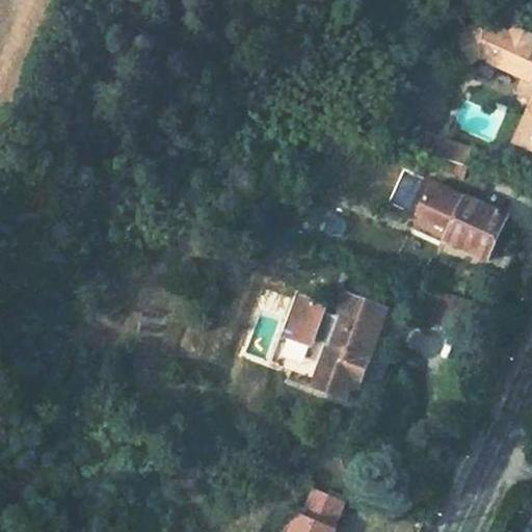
[(506,28),(477,16),(469,22),(437,47),(458,73),(478,56),(520,77),(514,88),(519,102),(531,107),(513,143),(531,152),(531,40),(526,37),(530,27),(510,19),(506,28)]
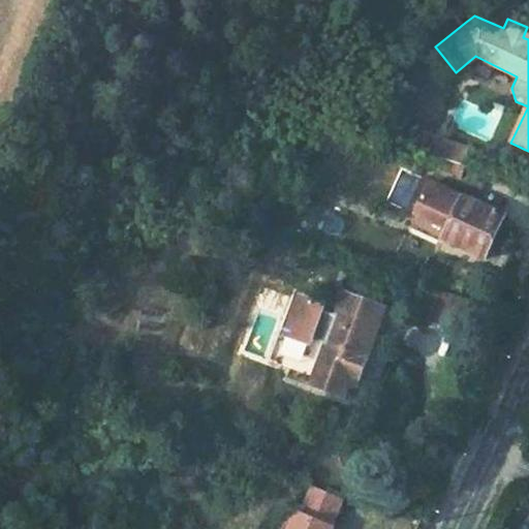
[(432,135),(425,159),(460,169),(468,146),(432,135)]
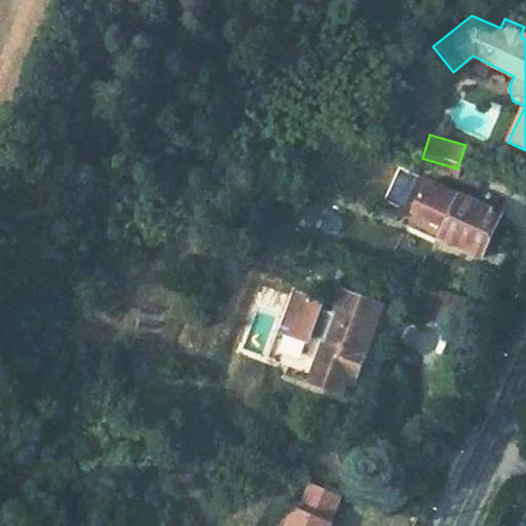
[(499,215),(459,197),(440,239),(480,258),(499,215)]
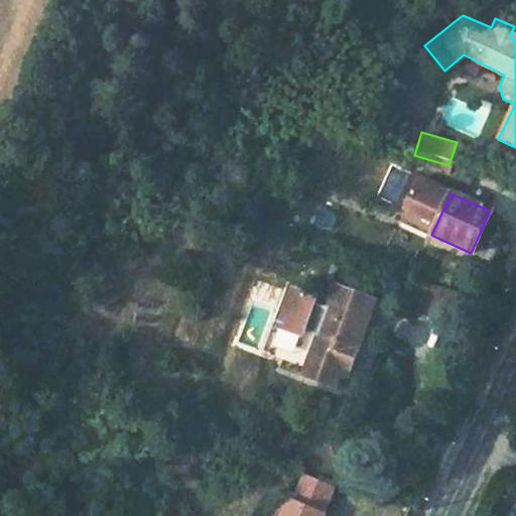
[(299,358),(313,291),(280,284),(266,351),(299,358)]
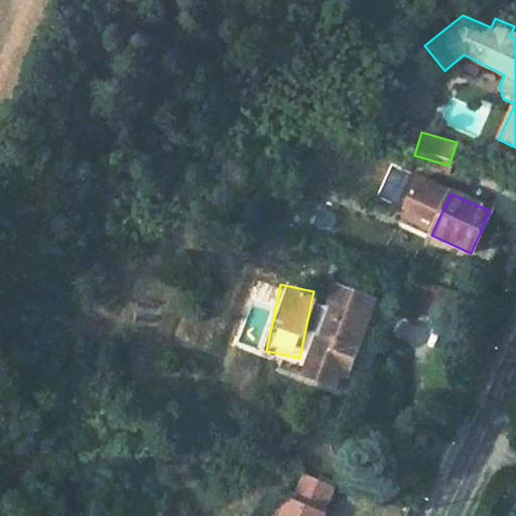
[(430,286),(427,316),(449,319),(453,288),(430,286)]
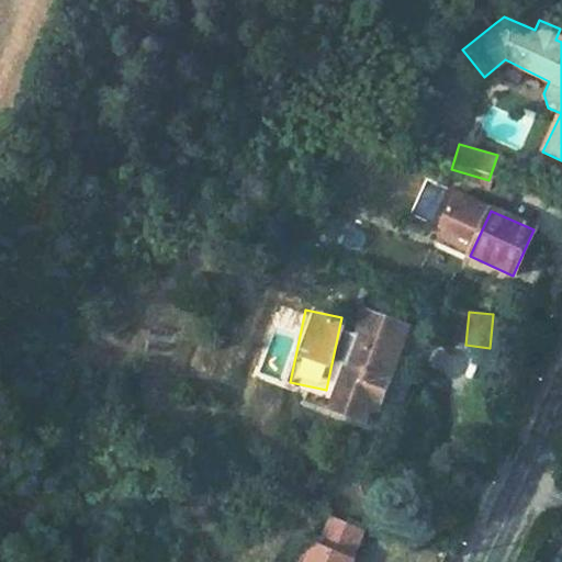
[(406,332),(363,317),(352,346),(397,360),(406,332)]
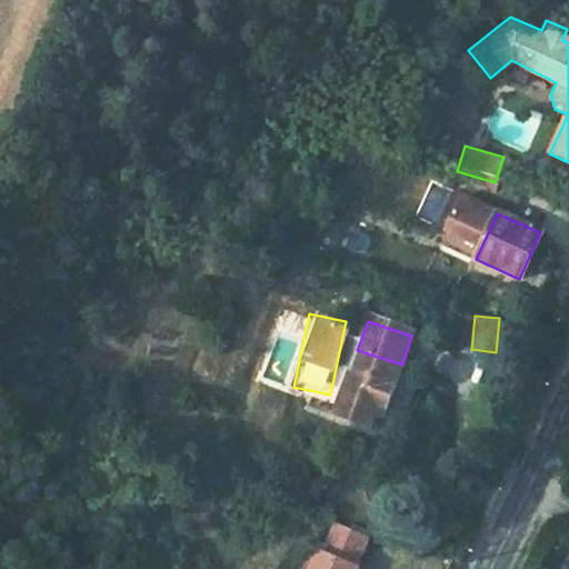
[(351,369),(397,383),(402,365),(357,350),(351,369)]
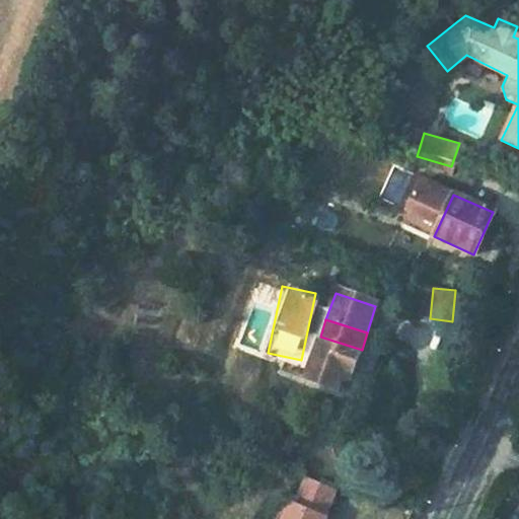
[(362,350),(320,337),(306,378),(341,388),(346,369),(354,371),(362,350)]
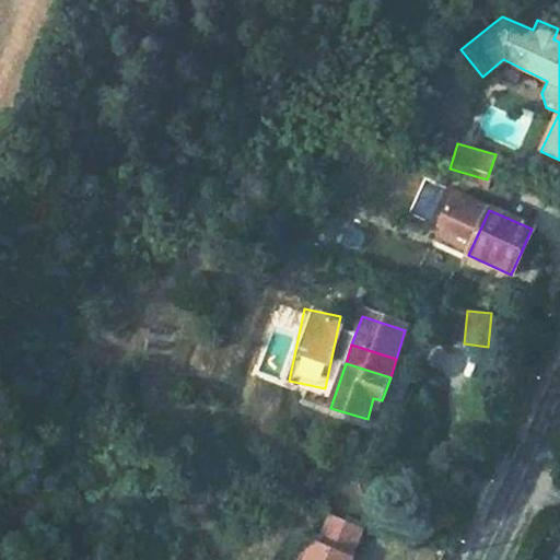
[(347,559),(348,559),(308,546),(303,559),(347,559)]
